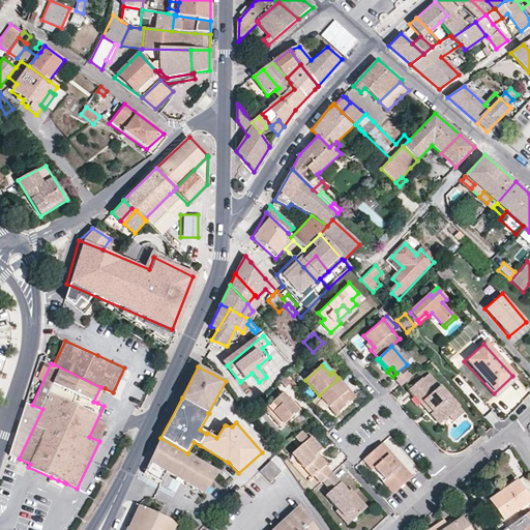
[(412,377),(408,371),(395,381),(401,387),(412,377)]
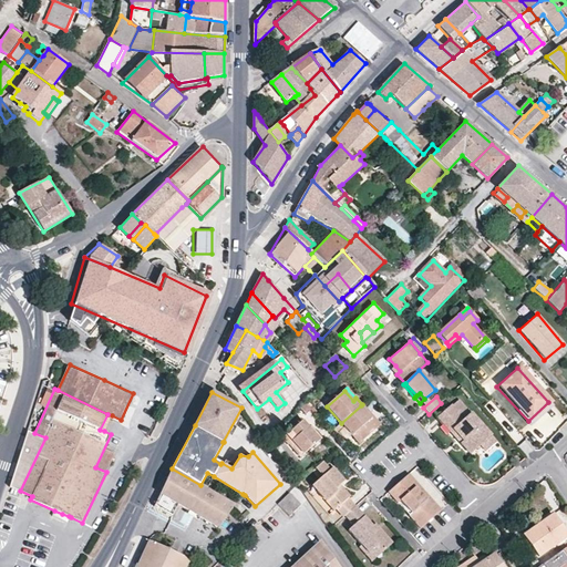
[(341,423),(352,436),(356,433),(363,442),(380,425),(373,418),(371,419),(367,414),(369,413),(361,405),(341,423)]
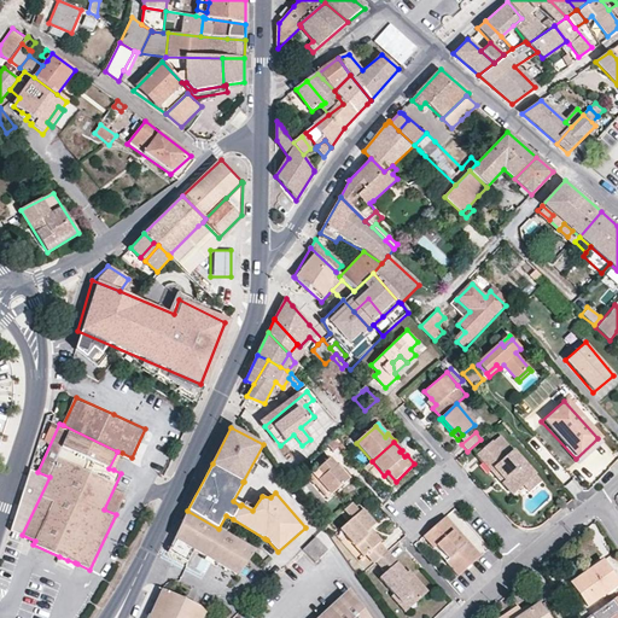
[(478,455),(485,464),(491,471),(495,468),(506,481),(502,484),(513,496),(525,485),(536,477),(516,452),(506,459),(493,443),(478,455)]
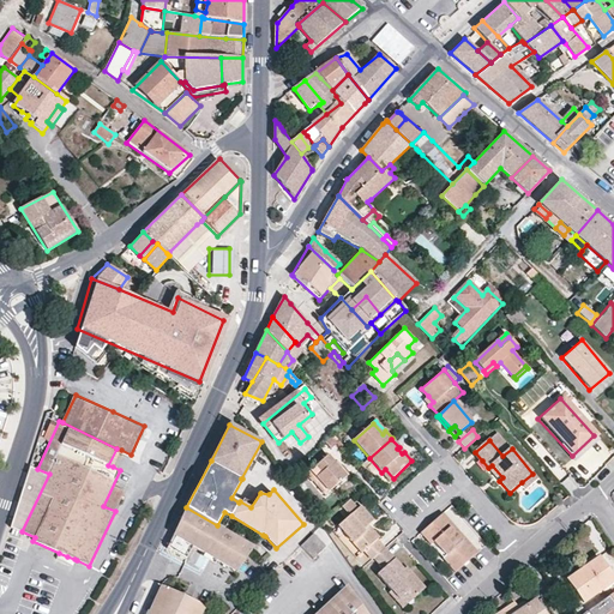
[(121,450),(116,449),(108,465),(113,467),(121,450)]
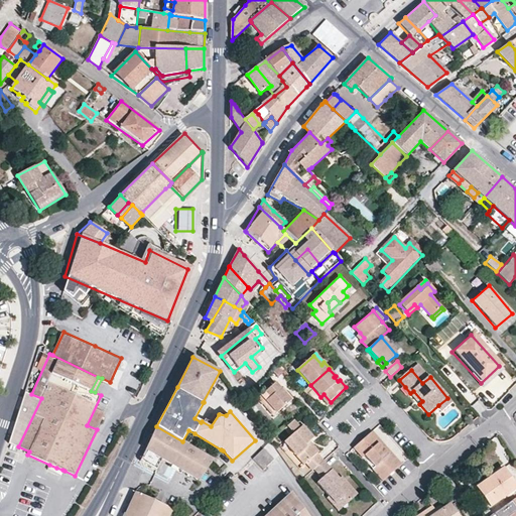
[(463,380),(457,384),(468,403),(475,399),(463,380)]
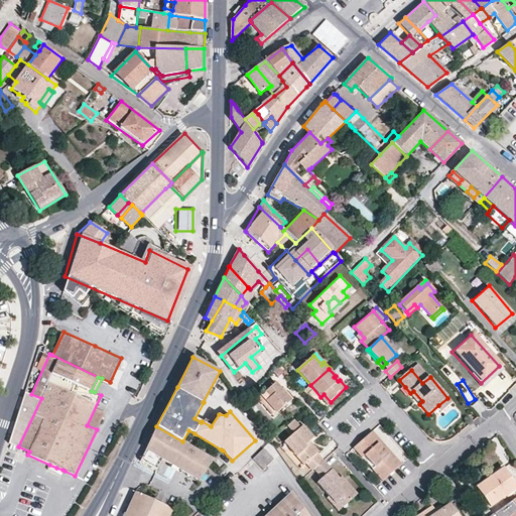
[(287,401),(273,384),(259,396),(274,413),(287,401)]
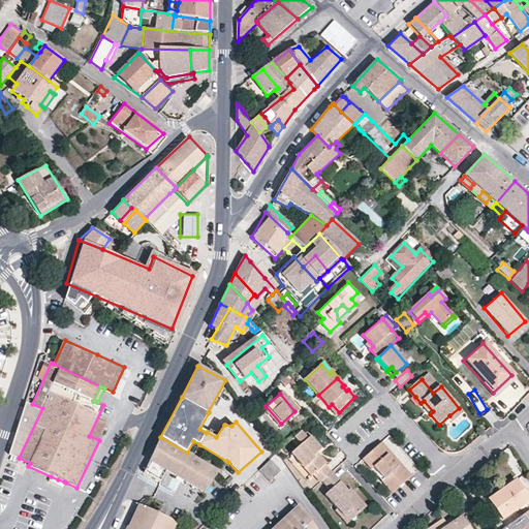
[(424,401),(421,403),(430,414),(433,411),(424,401)]
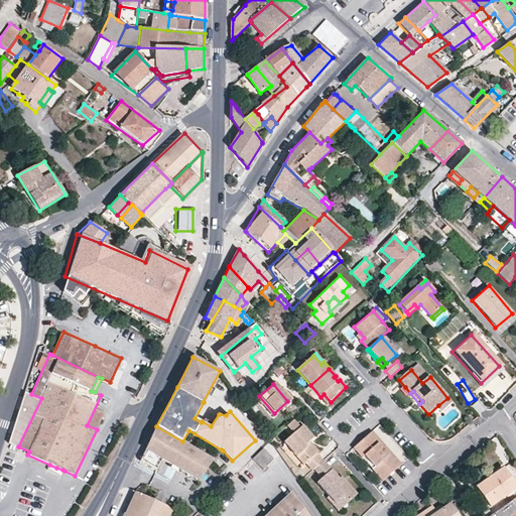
[(324,394),(320,397),(328,404),(331,402),(324,394)]
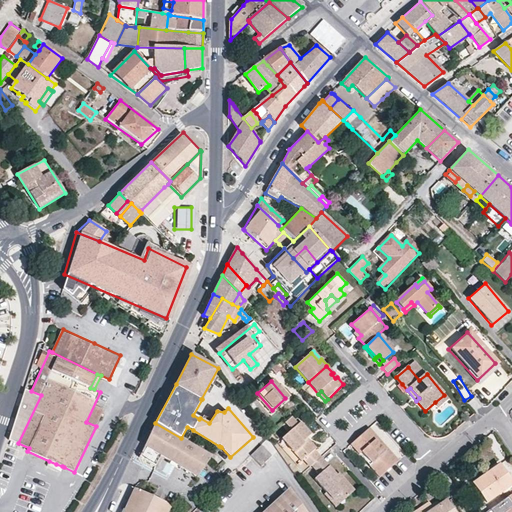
[(449,400),(444,395),(435,402),(440,408),(449,400)]
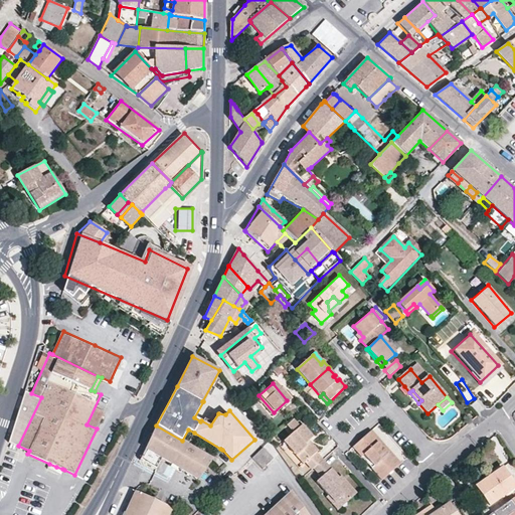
[(293,418),(286,424),(291,431),(298,424),(293,418)]
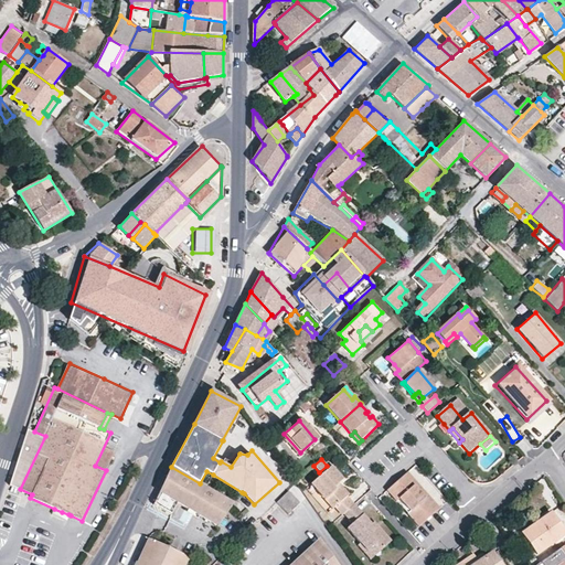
[(172,515),(178,502),(216,526),(227,510),(226,509),(232,502),(206,488),(201,484),(200,483),(171,467),(162,486),(153,504),(157,507),(162,510),(172,515)]
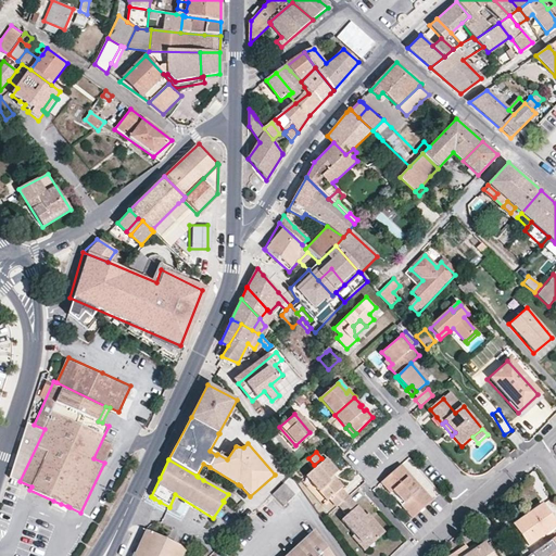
[(326,460),(305,478),(327,502),(330,501),(337,508),(338,507),(348,498),(341,490),(331,479),(333,477),(338,474),(326,460)]
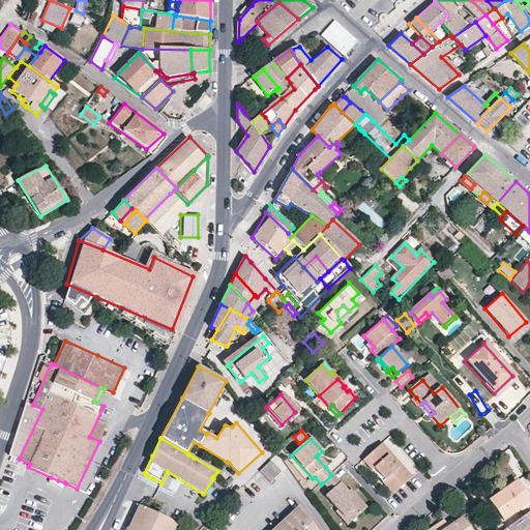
[(187,453),(188,454),(194,458),(200,445),(194,442),(187,453)]
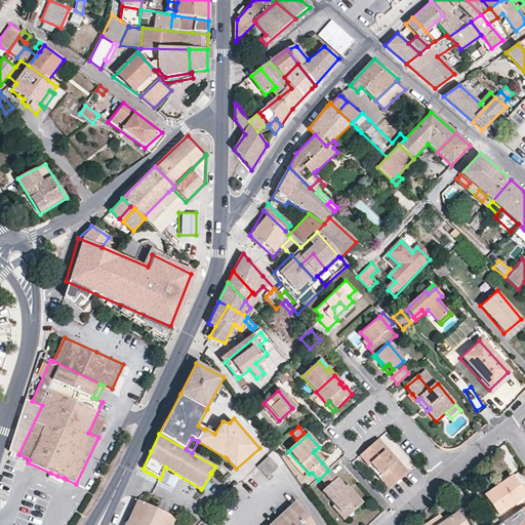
[(390,491),(409,475),(379,440),(360,457),(369,468),(371,466),(380,477),(378,479),(390,491)]
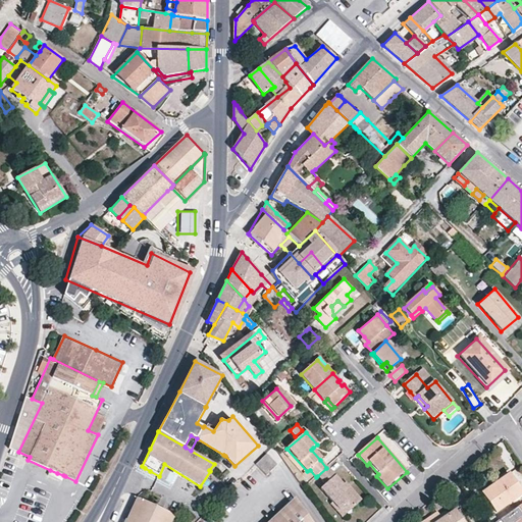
[(320,460),(322,458),(313,448),(311,450),(320,460)]
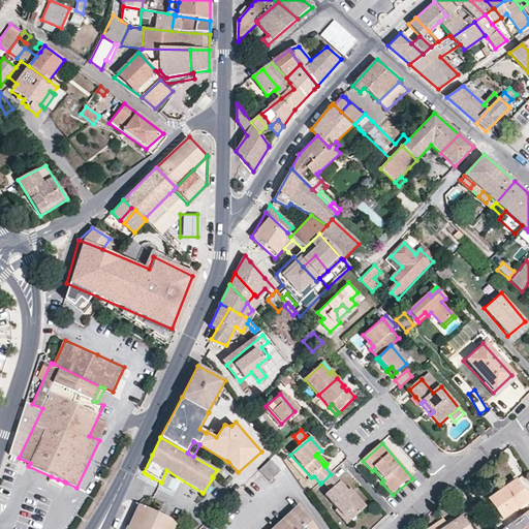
[(269,481),(279,471),(269,460),(257,471),(269,481)]
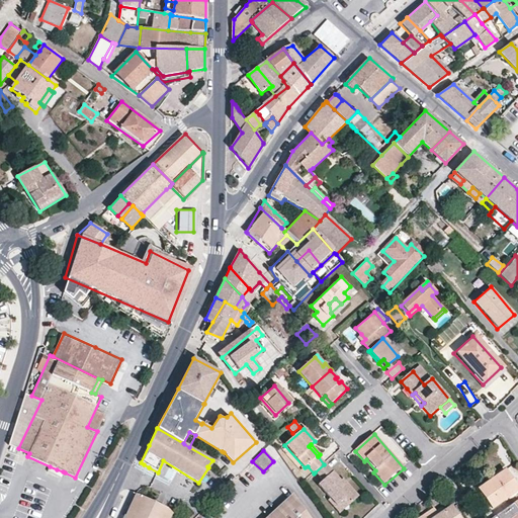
[(345,500),(350,505),(359,498),(347,485),(345,487),(341,483),(324,464),(315,472),(324,482),(319,486),(331,500),(337,506),(345,500)]
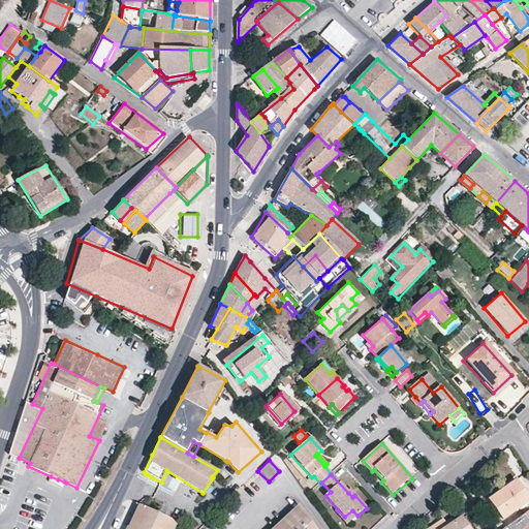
[(58,479),(51,476),(49,480),(56,484),(62,487),(64,481),(58,479)]
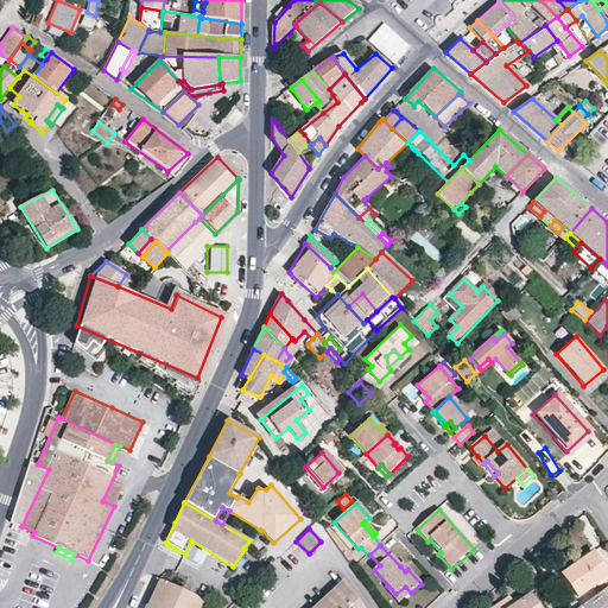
[(607,575),(607,572),(593,552),(562,574),(578,596),(607,575)]
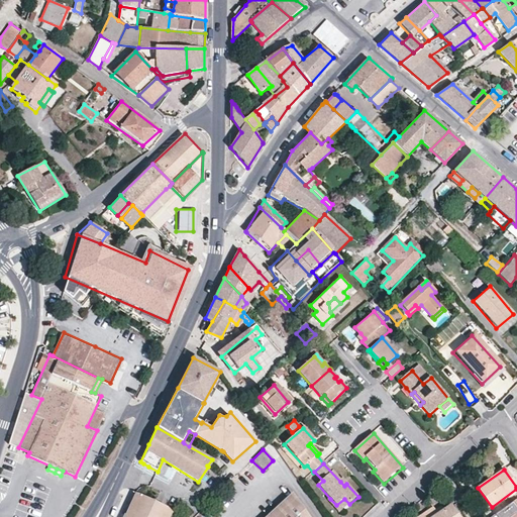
[(135,494),(128,509),(124,516),(128,516),(138,495),(135,494)]
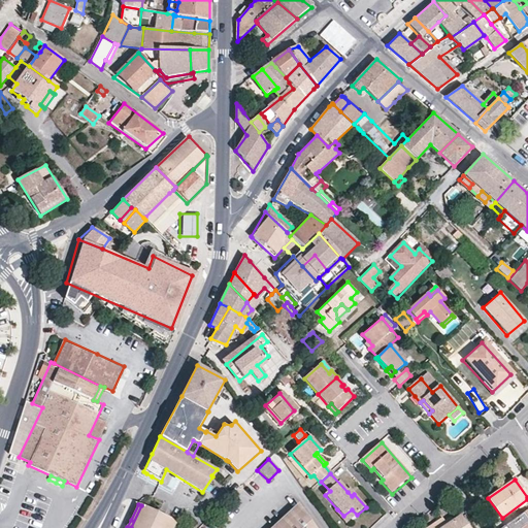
[(166,527),(170,520),(170,519),(141,505),(131,527),(166,527)]
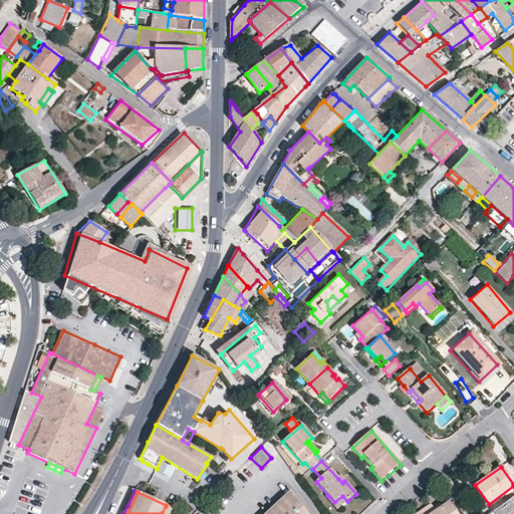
[(293,496),(290,492),(264,513),(273,513),(278,510),(293,496)]
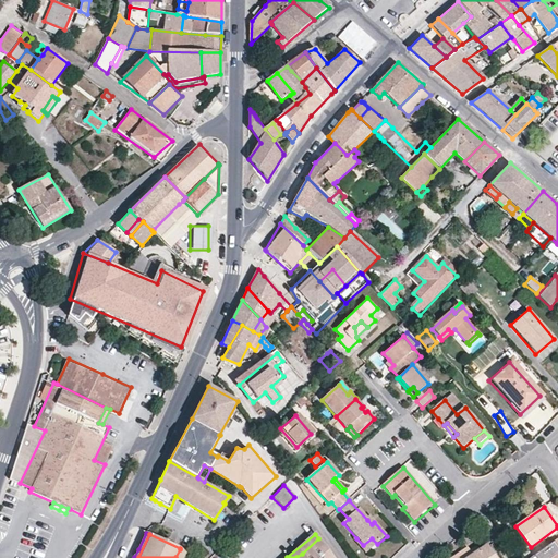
[(296,557),(330,557),(318,538),(302,554),(296,557)]
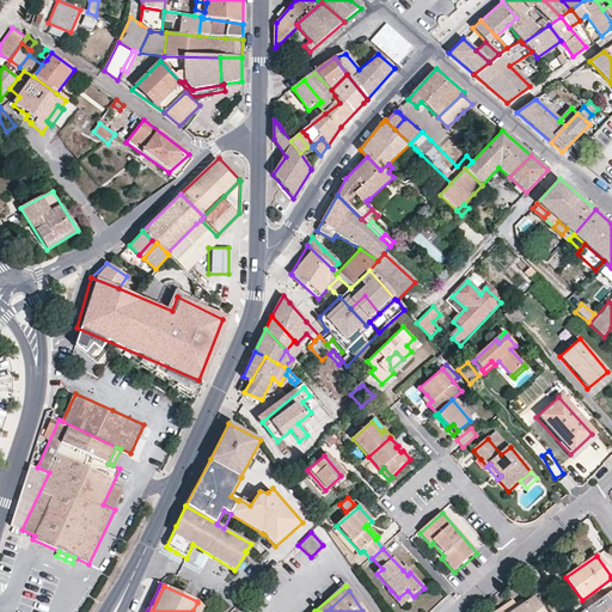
[(414,597),(408,591),(398,599),(391,591),(389,593),(402,607),(414,597)]
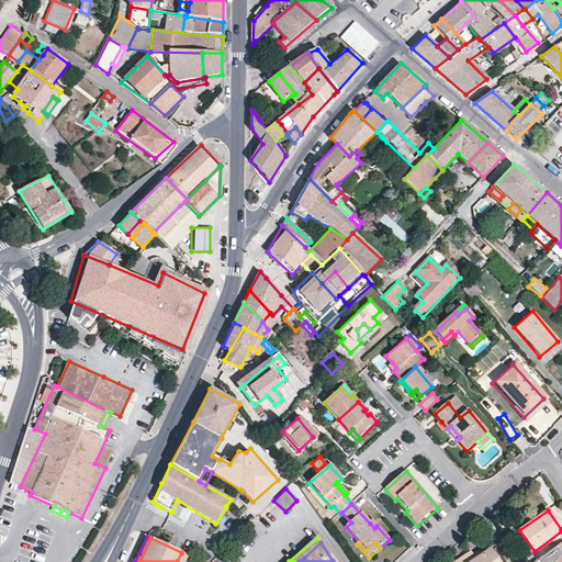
[(561,561),(561,551),(558,546),(538,560),(540,561),(561,561)]
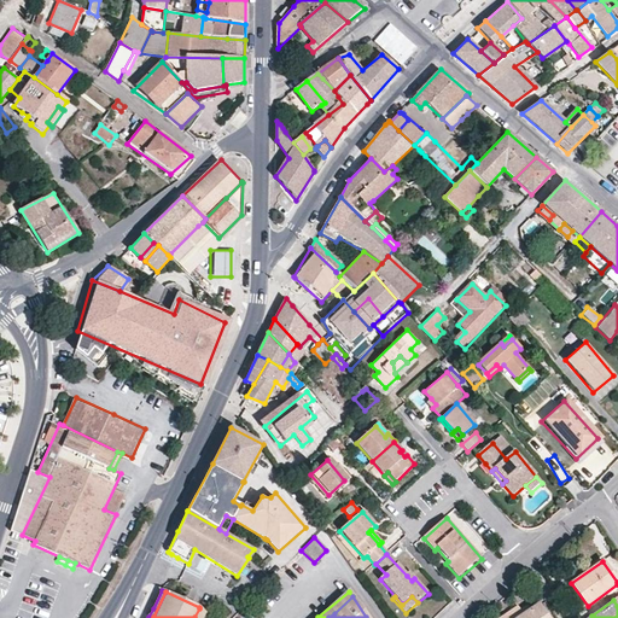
[(551,617),(540,601),(532,606),(524,612),(522,608),(518,604),(500,617),(551,617)]
